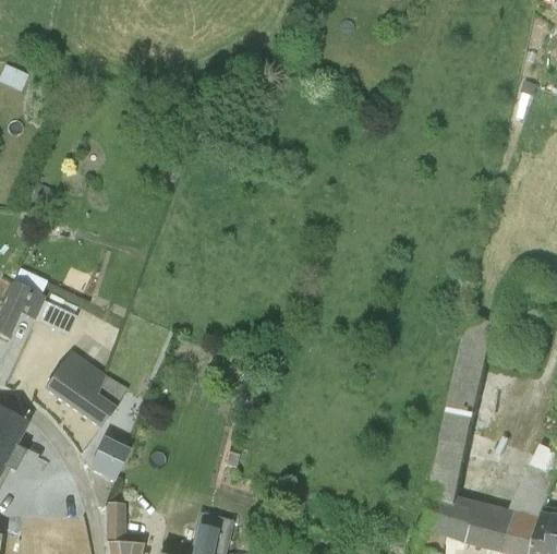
[(3,61),(0,68),(0,81),(19,89),(26,72),(3,61)]
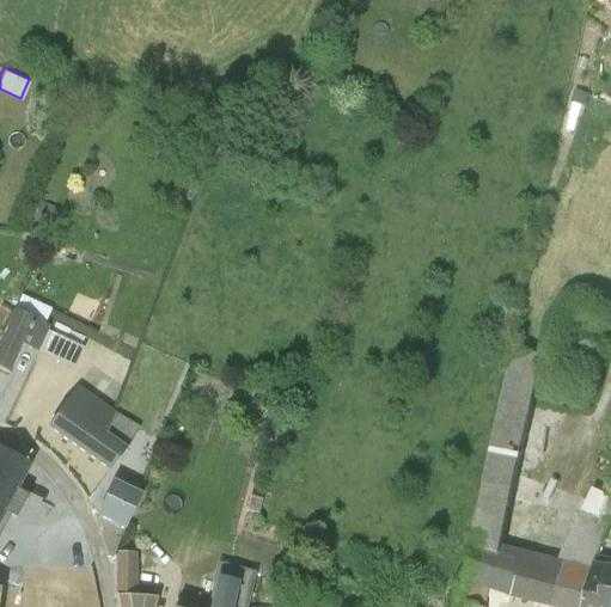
[(36,349),(46,326),(48,323),(43,320),(49,305),(19,292),(0,332),(0,367),(7,371),(20,341),(36,349)]
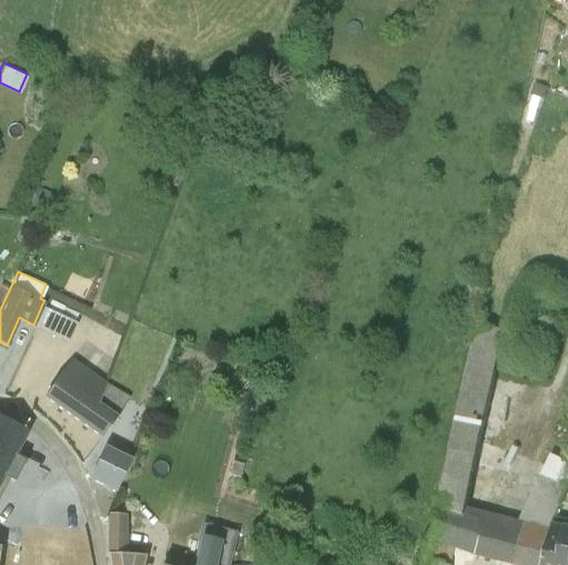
[(42,304),(33,325),(68,339),(77,319),(42,304)]
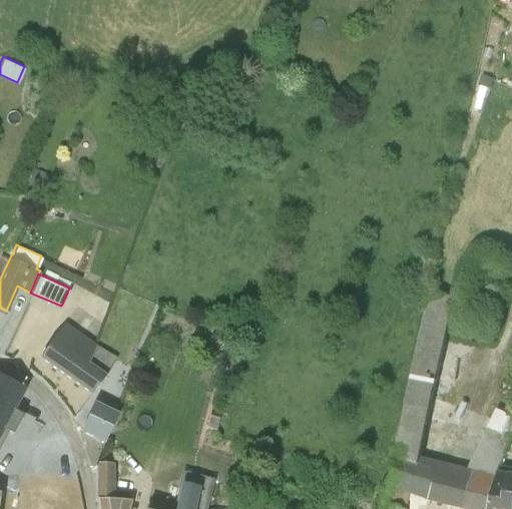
[(469,508),(486,508),(499,461),(511,433),(511,414),(494,406),(466,467),(418,454),(452,295),(427,289),(393,456),(378,508),(403,508),(404,507),(407,493),(427,499),(450,505),(469,508)]
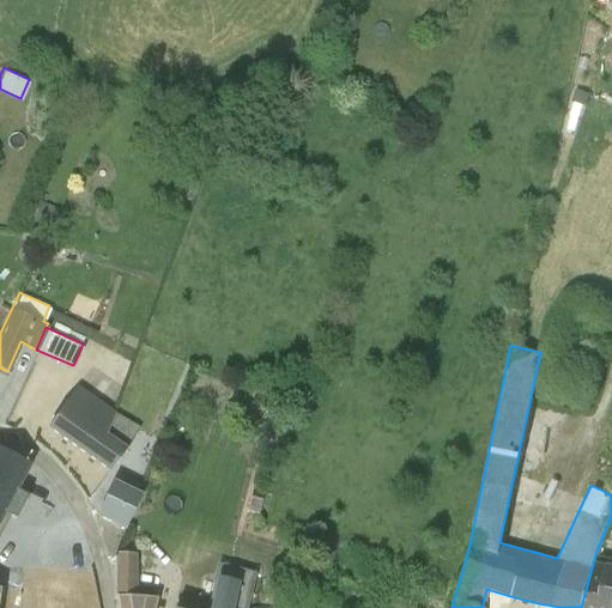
[(90,391),(96,395),(108,380),(102,376),(101,375),(89,390),(90,391)]
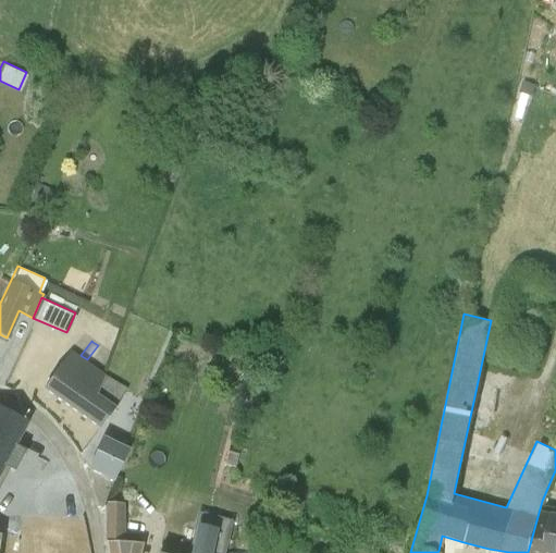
[(82,356),(81,355),(69,347),(42,385),(71,405),(83,388),(98,367),(87,359),(82,356)]
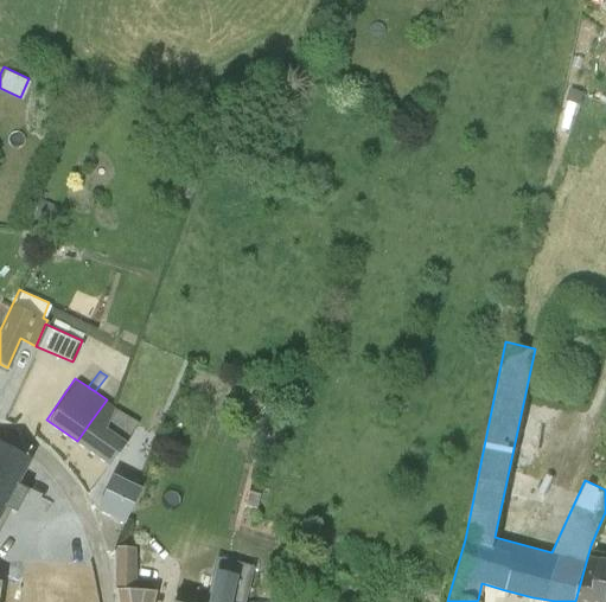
[(90,422),(77,441),(107,463),(125,441),(104,427),(114,404),(107,399),(90,422)]
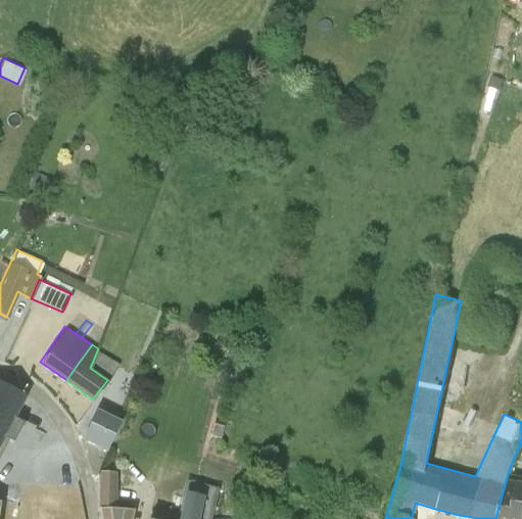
[(90,368),(107,380),(116,362),(98,348),(90,368)]
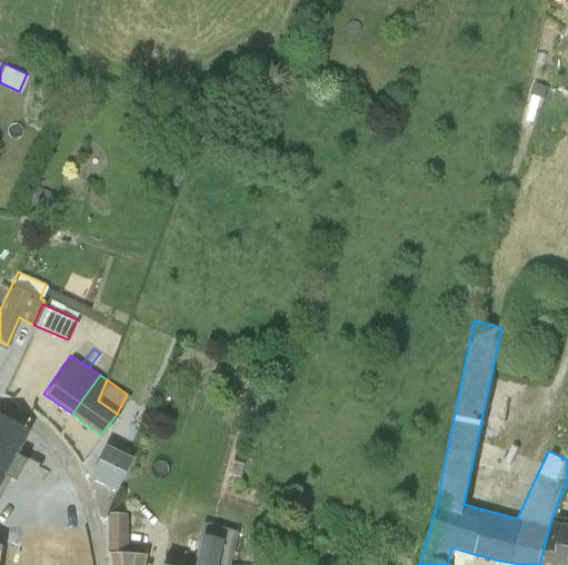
[(0,479),(7,469),(26,432),(26,428),(0,415),(0,479)]
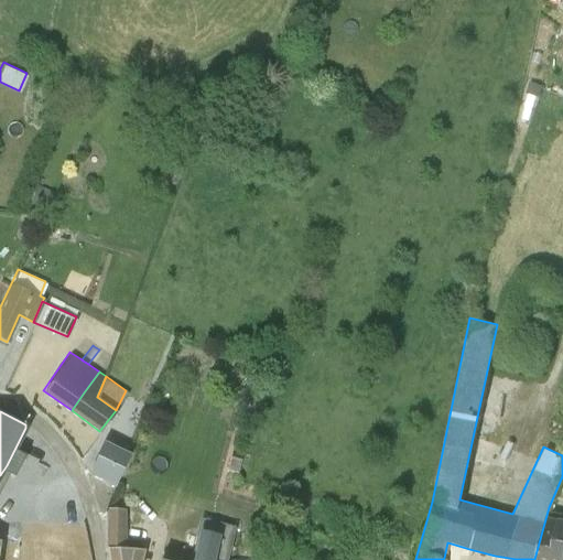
[(25,428),(7,465),(42,482),(55,459),(38,437),(25,428)]
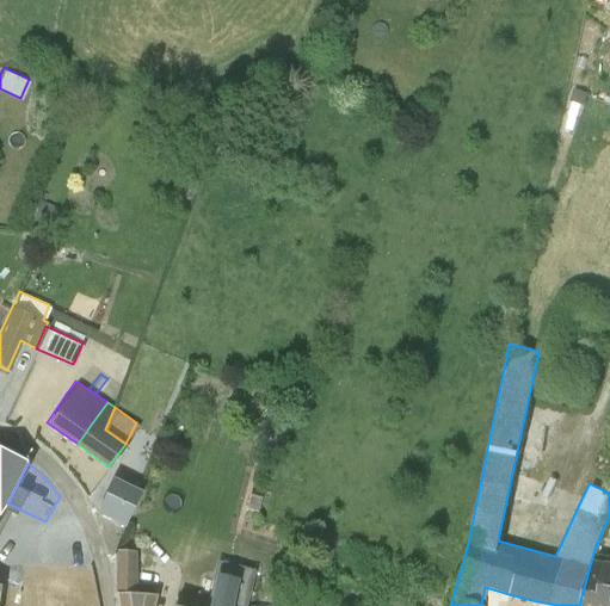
[(111,477),(94,511),(123,524),(140,489),(111,477)]
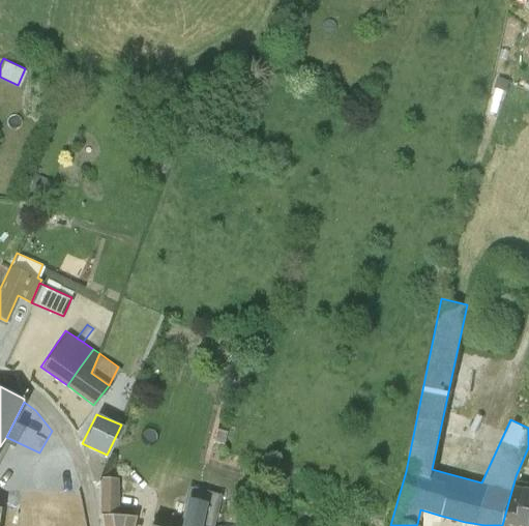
[(116,476),(98,476),(98,515),(100,525),(131,525),(134,515),(118,515),(116,476)]
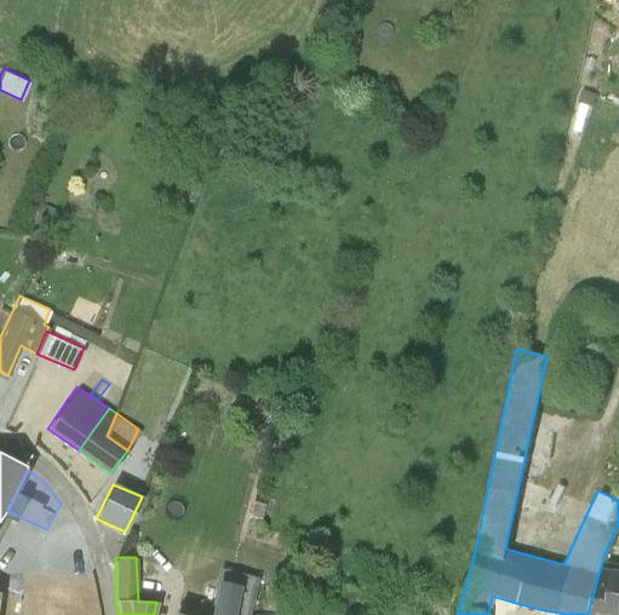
[(603,557),(588,614),(617,614),(618,610),(618,596),(607,595),(613,569),(618,570),(618,557),(618,559),(615,562),(603,557)]
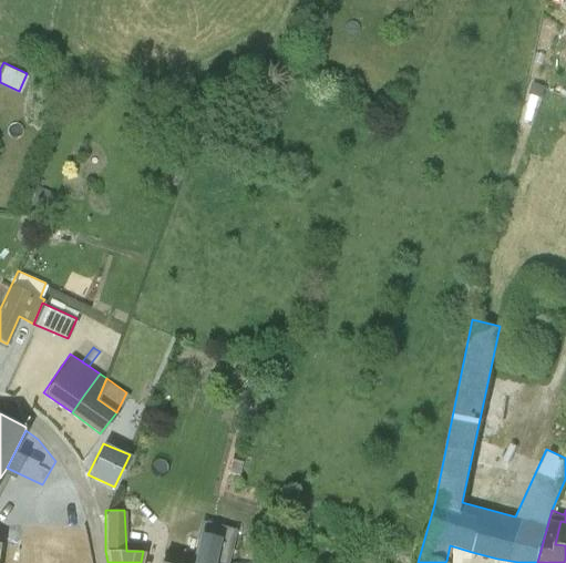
[(565,545),(565,559),(564,562),(565,562),(565,522),(561,521),(555,544),(565,545)]
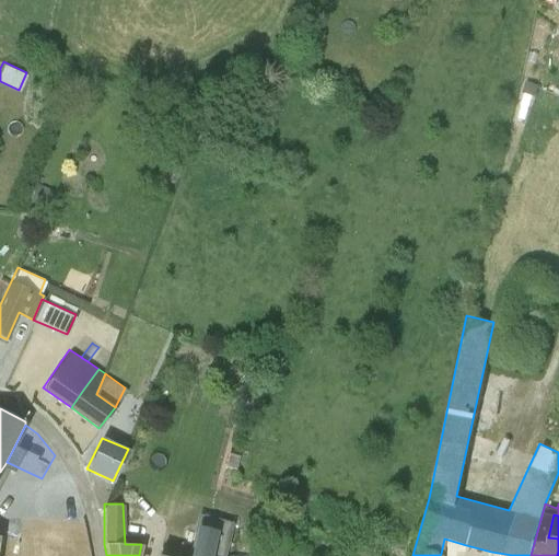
[(210,555),(223,555),(231,523),(218,520),(217,530),(195,525),(189,553),(174,549),(172,555),(210,555)]
